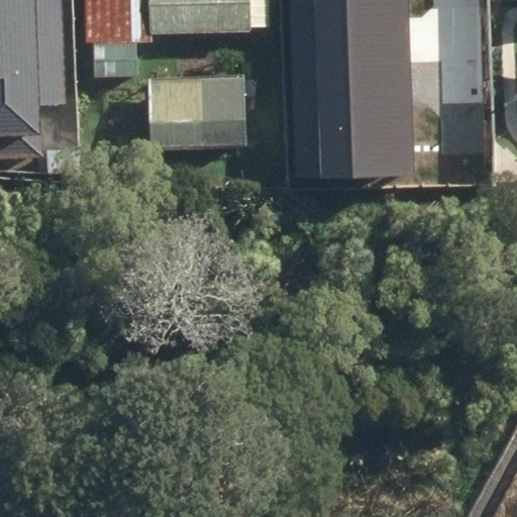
[(64,101),(60,0),(0,0),(0,152),(37,151),(35,102),(64,101)]
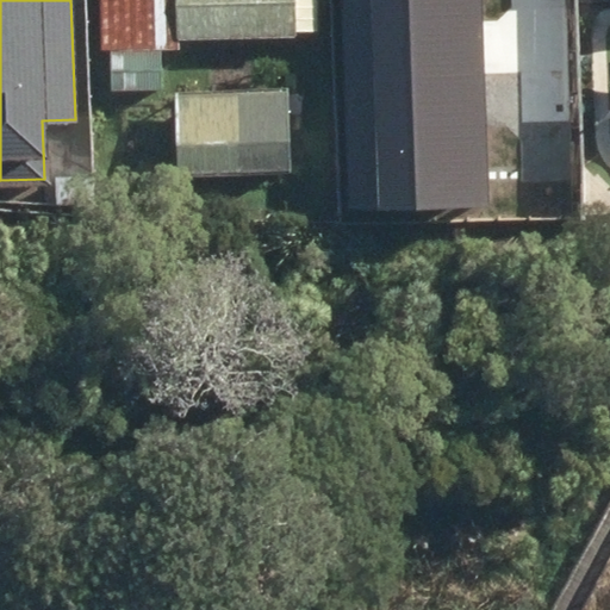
[(111,51),(110,94),(162,93),(163,53),(180,53),(180,38),(296,39),(296,33),(319,33),(318,0),(104,0),(104,54),(111,51)]
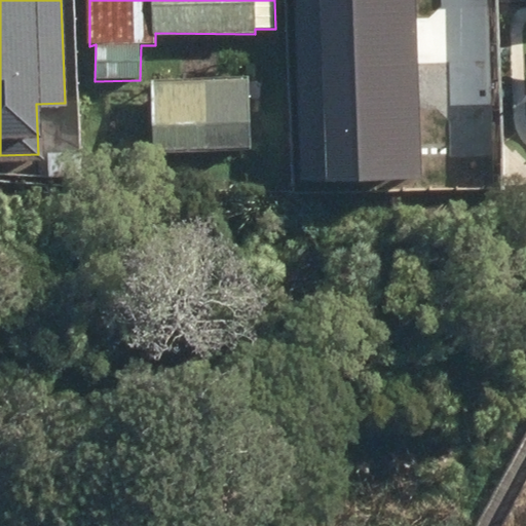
[(317,0),(326,179),(421,175),(413,0),(317,0)]
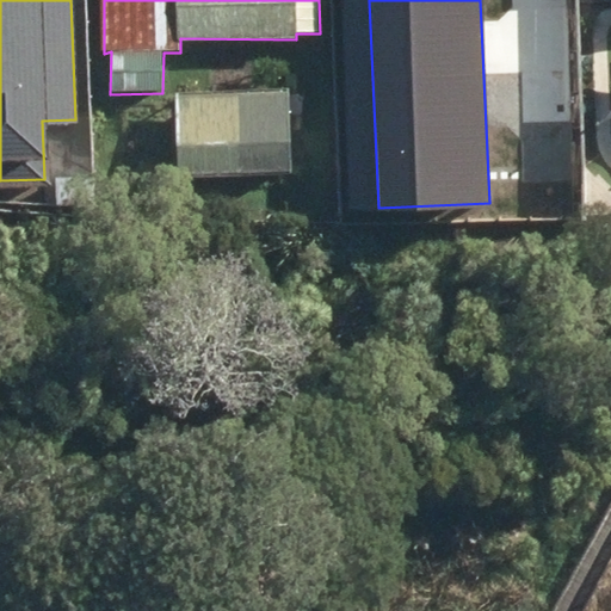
[(176,97),(177,177),(292,174),(290,96),(176,97)]
